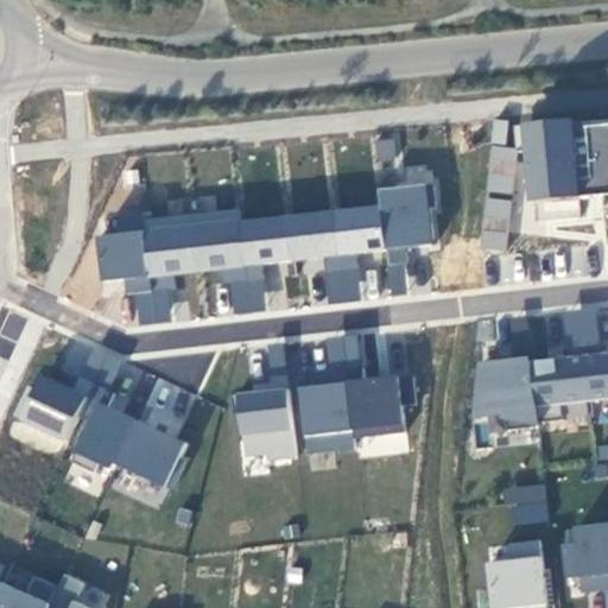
[(607,116),(519,122),(524,196),(607,189),(607,116)]
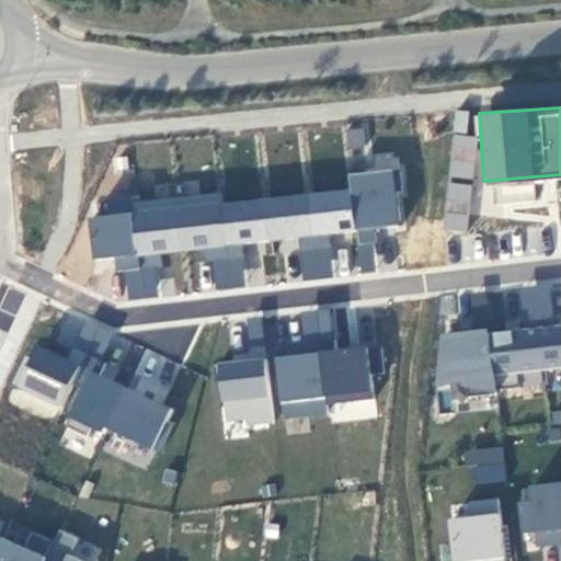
[(453,132),(468,132),(469,111),(454,111),(453,132)]
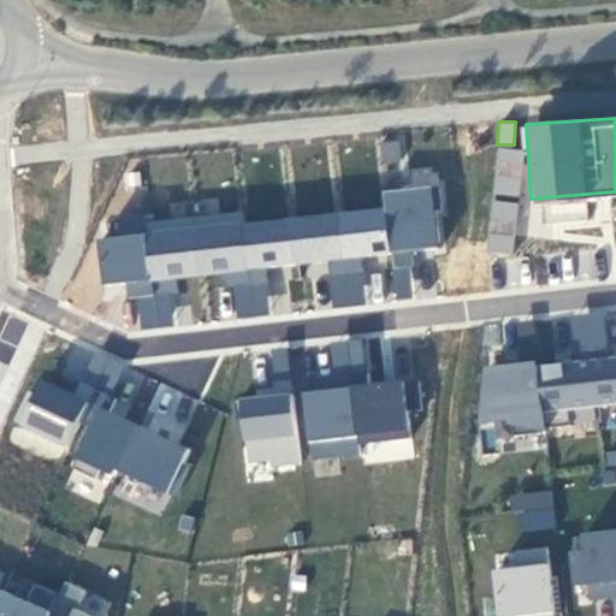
[(496,147),(486,252),(514,254),(519,200),(523,149),(496,147)]
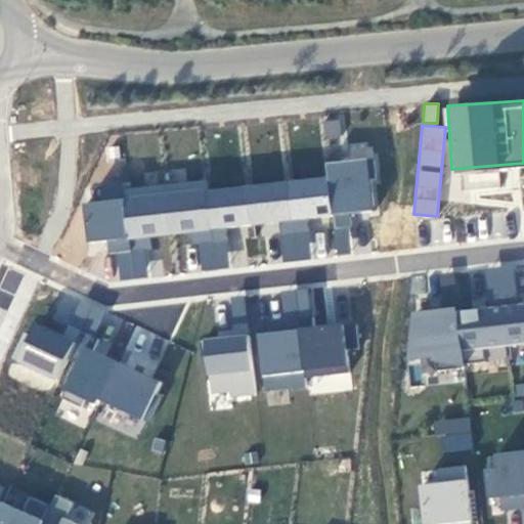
[(324,161),(325,174),(133,189),(101,201),(83,202),(86,242),(108,239),(112,279),(151,276),(148,236),(189,233),(198,256),(198,259),(202,268),(228,266),(226,251),(241,250),(238,226),(277,223),(280,260),(326,257),(324,237),(319,223),(332,219),(335,250),(349,249),(347,215),(377,205),(373,144),(349,145),(350,159),(324,161)]
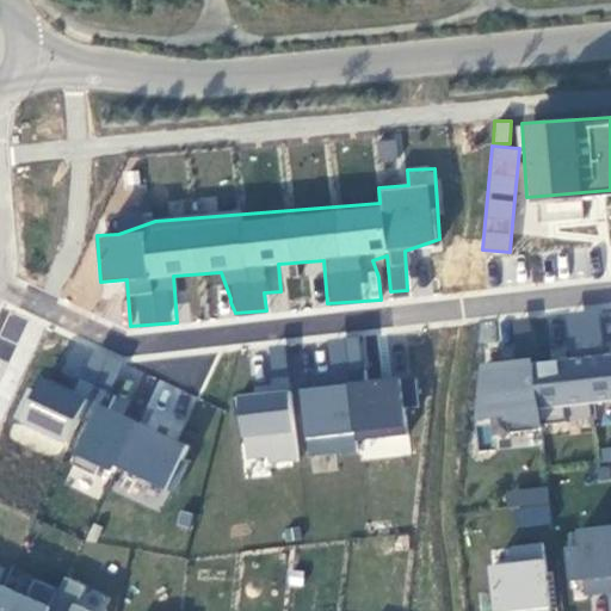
[(582,201),(526,199),(525,230),(538,230),(538,221),(581,222),(582,201)]
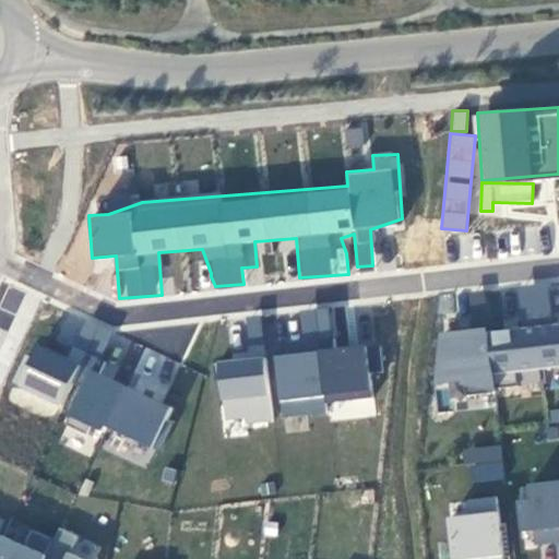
[(521,318),(549,317),(548,285),(519,286),(521,318)]
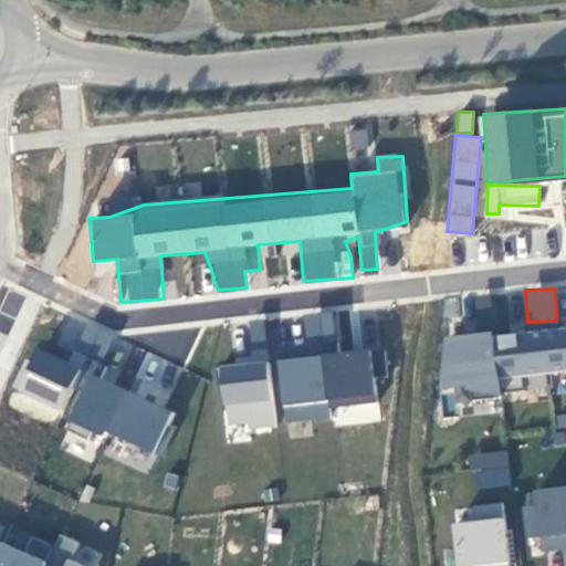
[(337,311),(302,312),(303,353),(339,352),(337,311)]
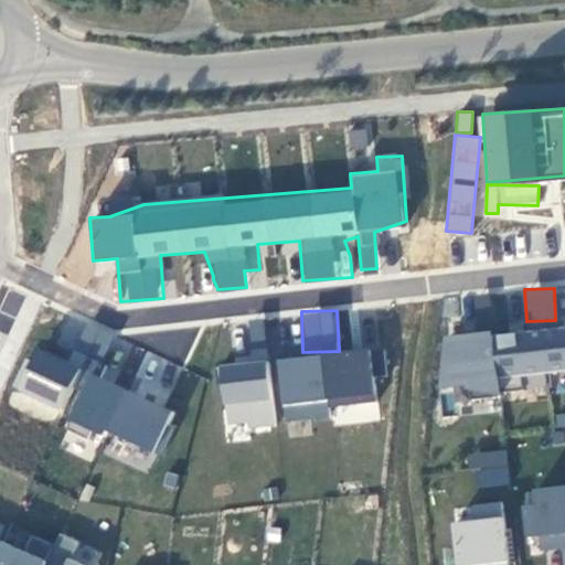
[(168,408),(183,355),(64,321),(55,352),(28,344),(11,404),(63,418),(61,425),(158,452),(170,408),(168,408)]
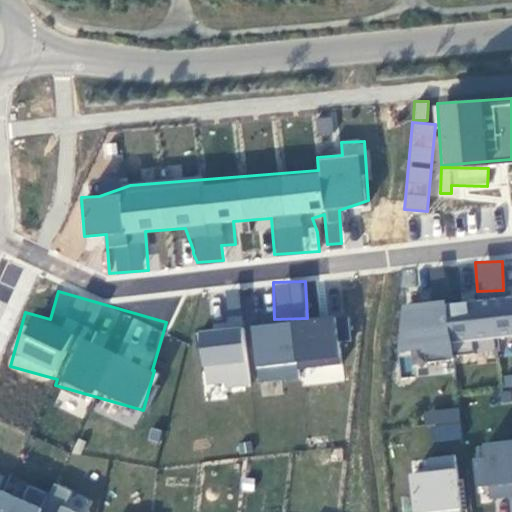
[(511,294),(396,301),(399,357),(474,353),(474,337),(511,335),(511,294)]
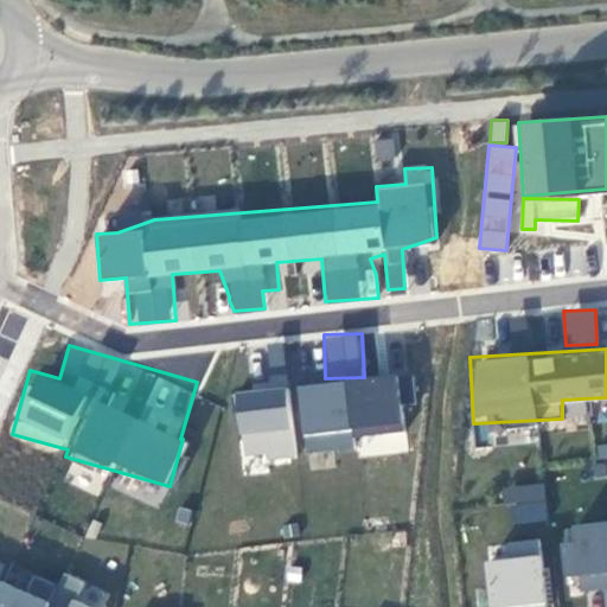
[(295,385),(304,459),(407,446),(397,374),(295,385)]
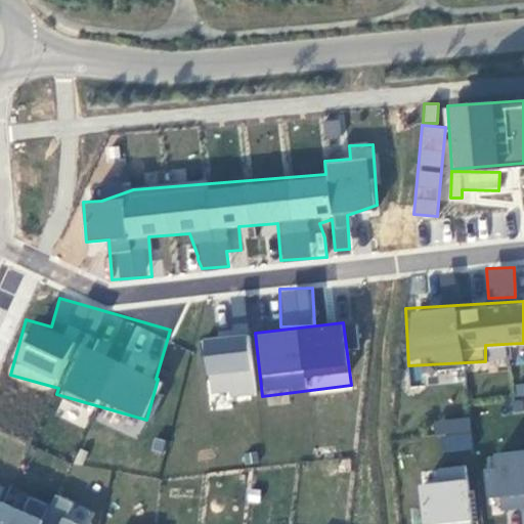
[(202,339),(210,410),(234,407),(233,398),(256,396),(249,334),(202,339)]
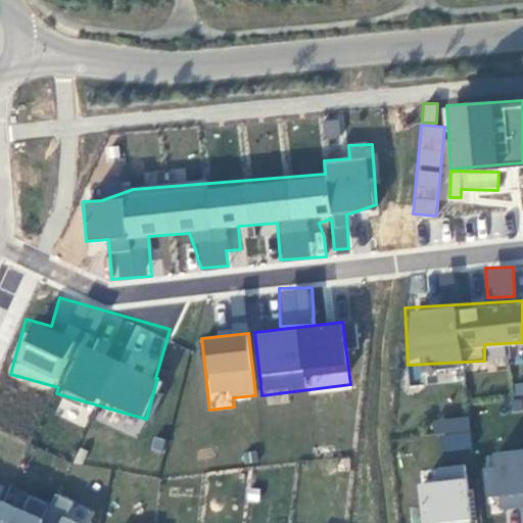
[(437,452),(471,446),(467,415),(433,419),(437,452)]
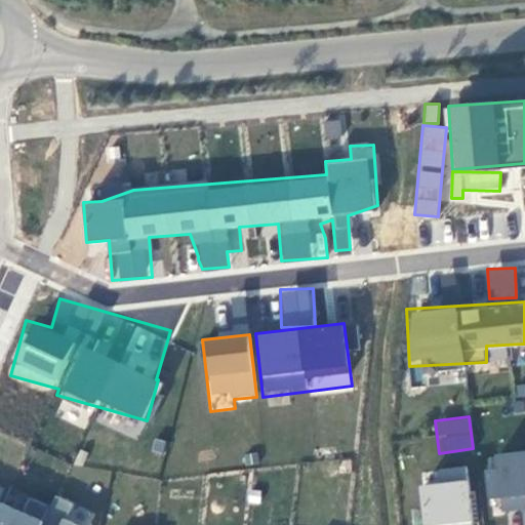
[(524,524),(524,450),(486,454),(491,512),(522,509),(523,524),(524,524)]
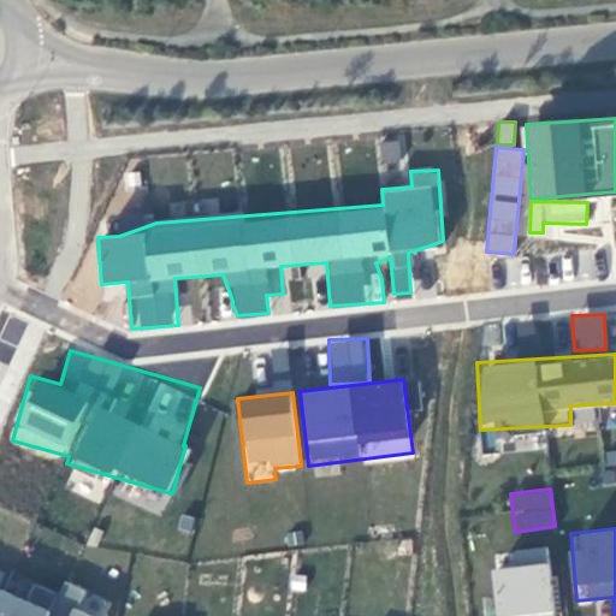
[(496,615),(555,615),(546,548),(490,555),(496,615)]
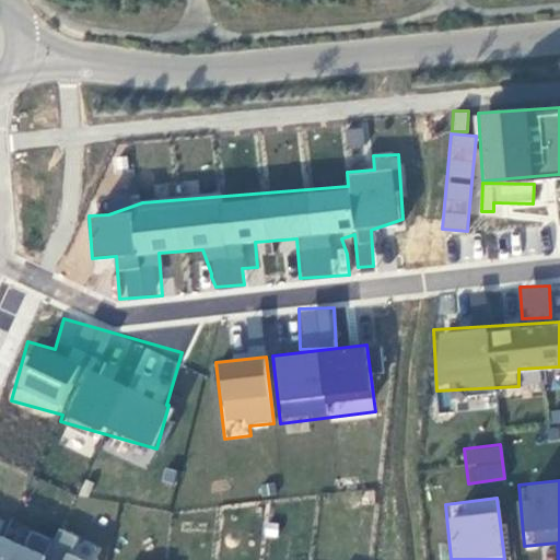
[(96,559),(102,544),(56,531),(54,539),(28,532),(25,543),(0,535),(0,559),(96,559)]
